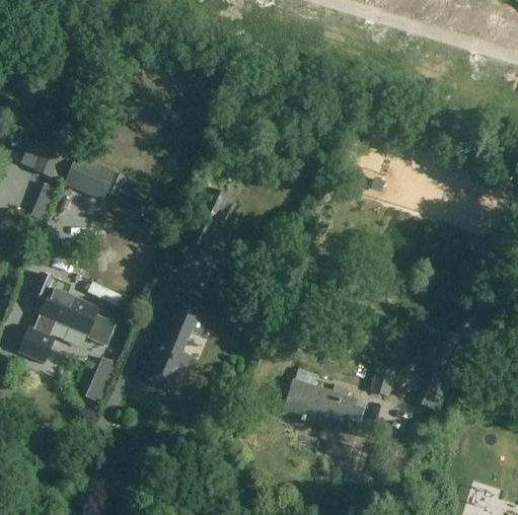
[(32,139),(21,162),(34,168),(33,170),(50,177),(51,175),(62,180),(77,145),(51,133),(45,145),(32,139)]
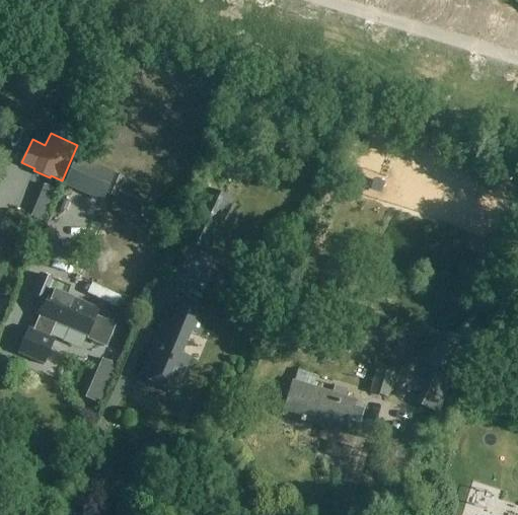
[(64,182),(102,198),(114,168),(75,153),(64,182)]
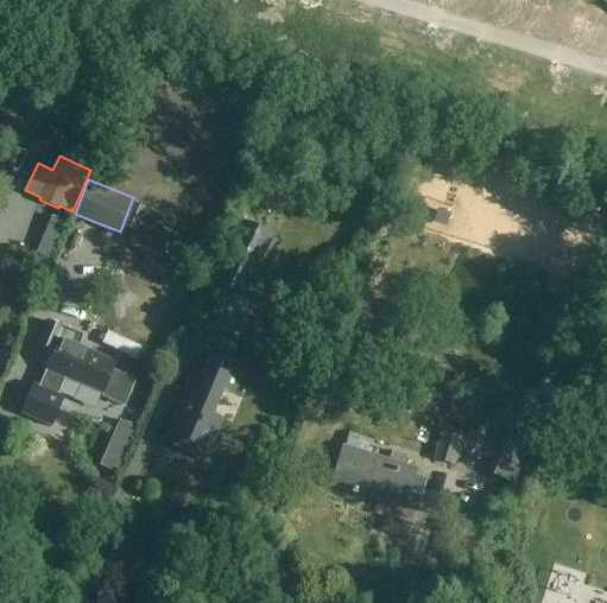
[(127,243),(159,256),(171,227),(139,215),(127,243)]
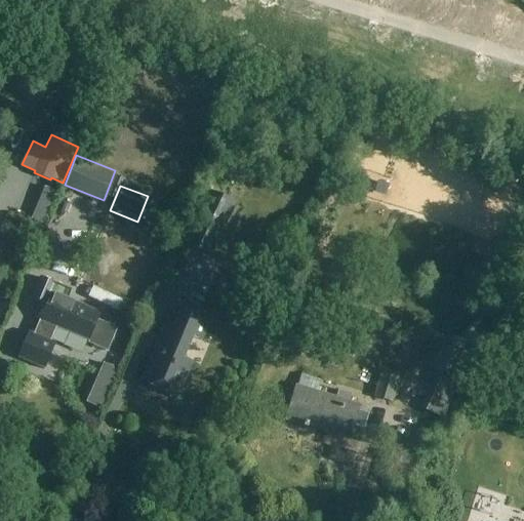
[(208,190),(183,238),(210,251),(232,202),(208,190)]
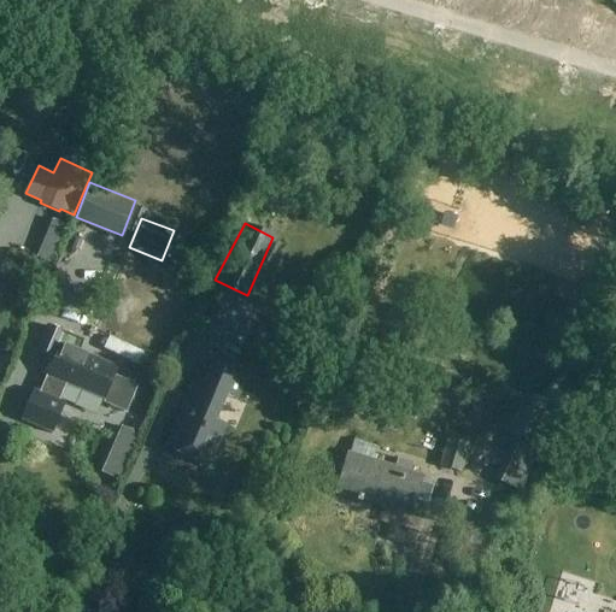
[(21,418),(52,431),(65,401),(59,399),(68,382),(104,399),(105,398),(112,401),(121,398),(125,387),(122,378),(115,375),(119,365),(78,347),(76,352),(59,345),(66,330),(48,322),(36,347),(54,355),(40,389),(34,388),(21,418)]
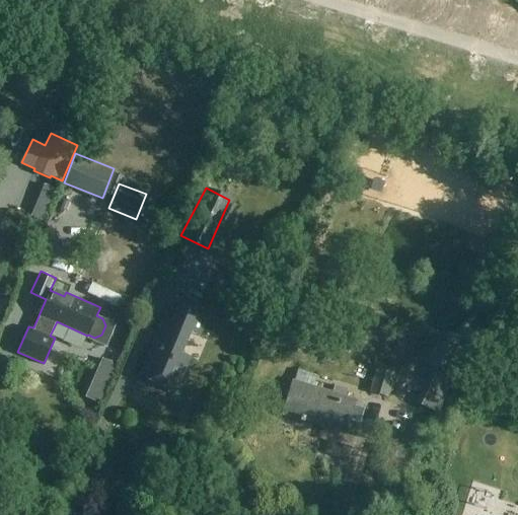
[(179,382),(191,355),(182,352),(192,329),(200,333),(208,314),(171,299),(143,368),(179,382)]
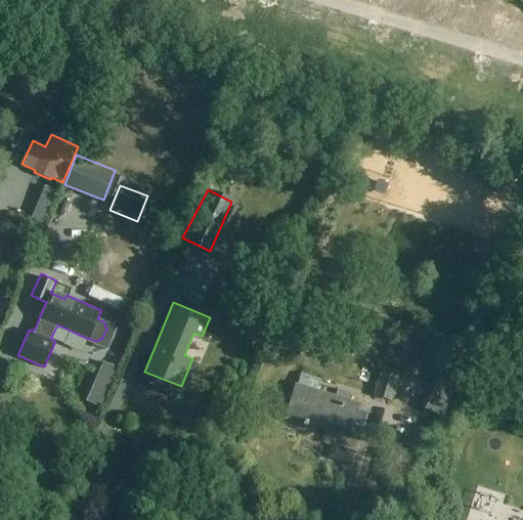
[(452,334),(421,405),(443,416),(476,343),(452,334)]
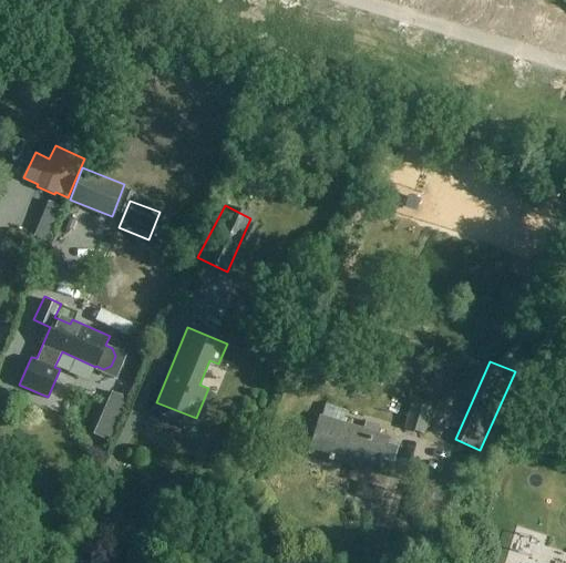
[(125,387),(114,417),(127,421),(140,392),(125,387)]
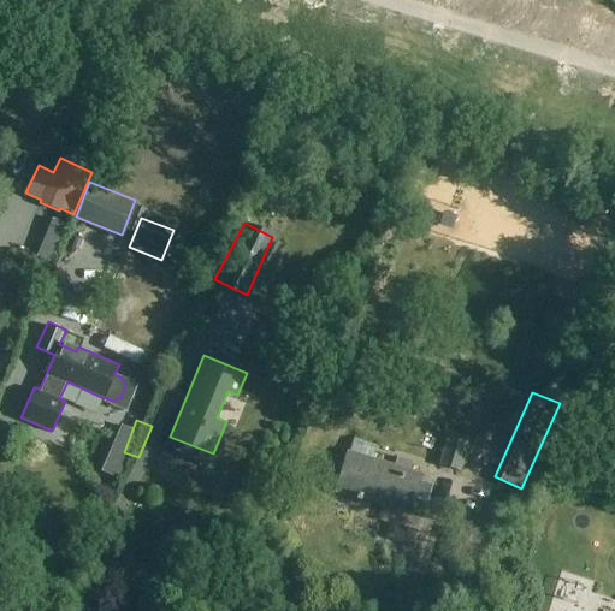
[(469,443),(447,435),(438,464),(460,473),(469,443)]
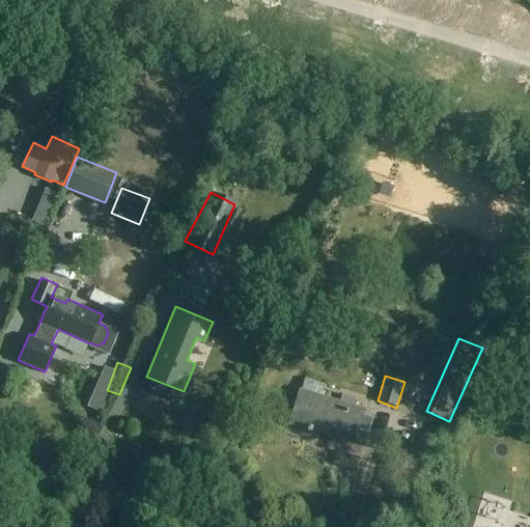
[(362,408),(299,388),(288,422),(352,442),(362,408)]
